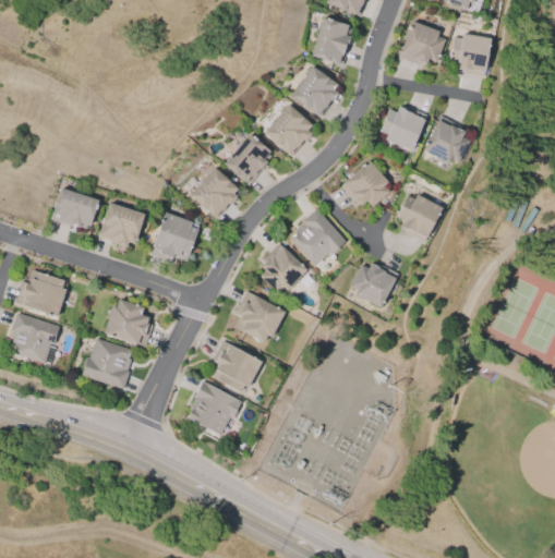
[(326,3),(327,0),(365,0),(360,16),(326,3)]
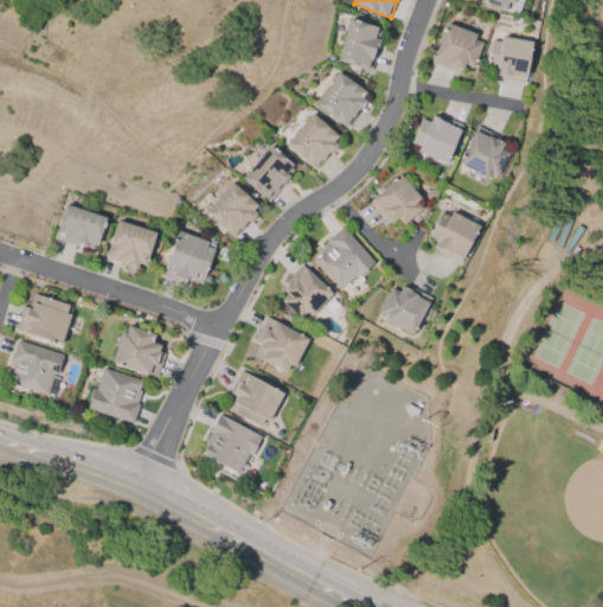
[(515,0),(515,2),(511,0),(507,10),(481,0),(515,0)]
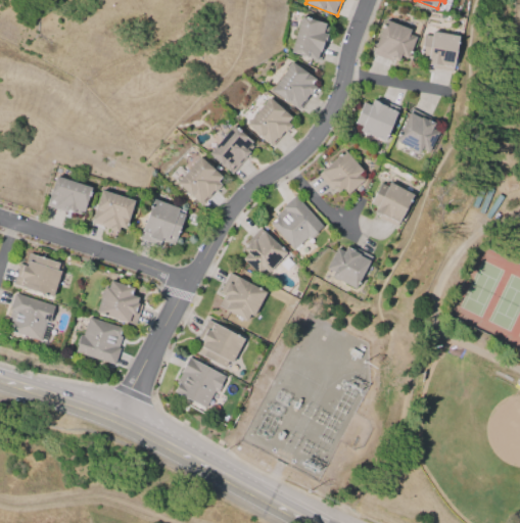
[(292,52),(303,16),(327,25),(326,27),(330,28),(328,34),(329,34),(327,41),(328,41),(322,61),(292,52)]
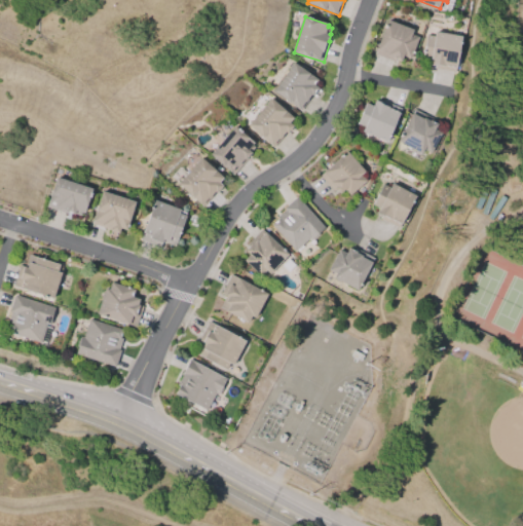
[(390,20),(414,30),(412,35),(420,38),(412,58),(405,55),(403,61),(397,59),(396,61),(377,53),(390,20)]
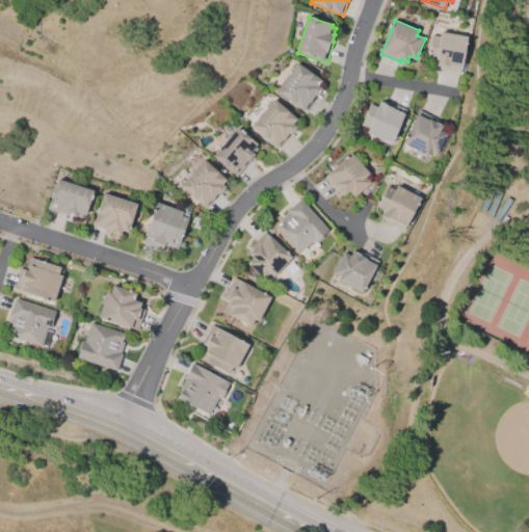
[(442,32),(469,36),(463,72),(442,69),(442,65),(435,64),(437,59),(429,58),(433,36),(441,37),(442,32)]
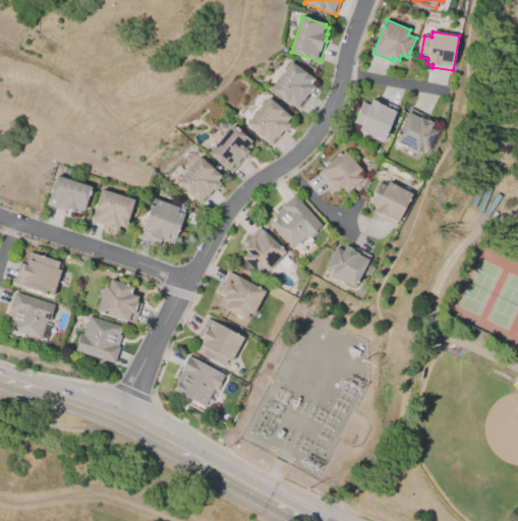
[(273,91),(292,62),(315,78),(312,84),(317,88),(301,110),(273,91)]
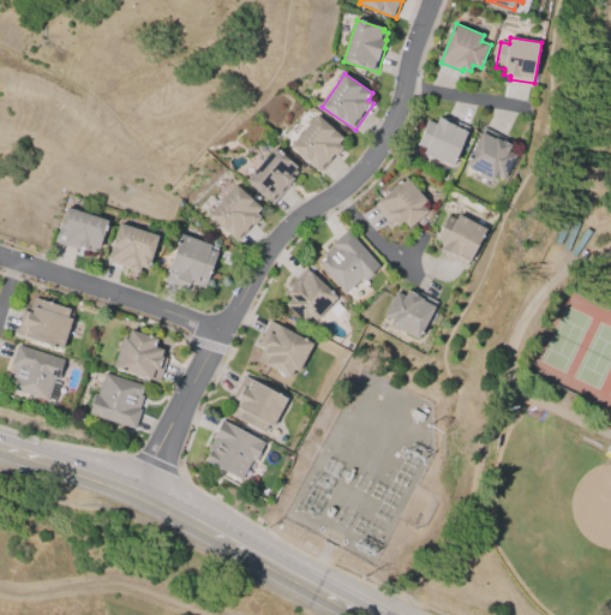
[(292,147),(318,115),(345,137),(340,142),(345,147),(337,156),(335,155),(322,171),(292,147)]
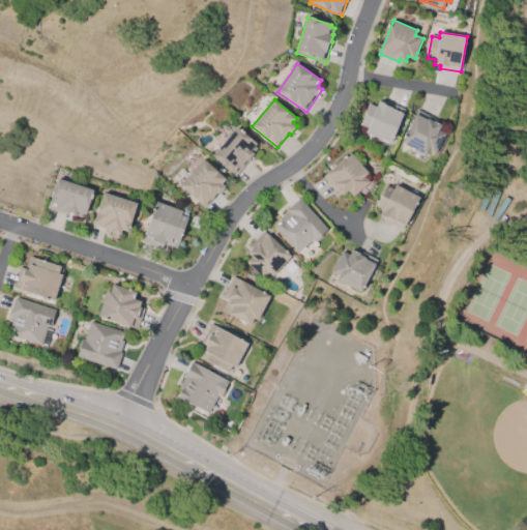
[(386,100),(406,110),(390,144),(367,134),(369,128),(361,125),(371,104),(377,107),(380,100),(385,104),(386,100)]
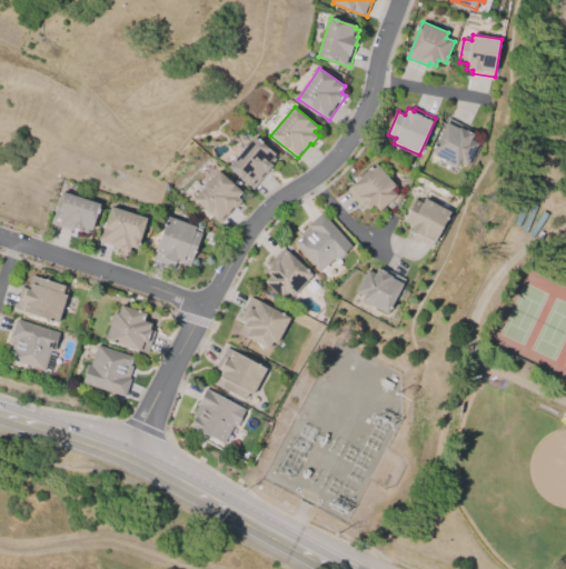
[(458,167),(433,152),(450,117),(472,128),(470,131),(475,135),(473,140),(479,143),(468,166),(460,162),(458,167)]
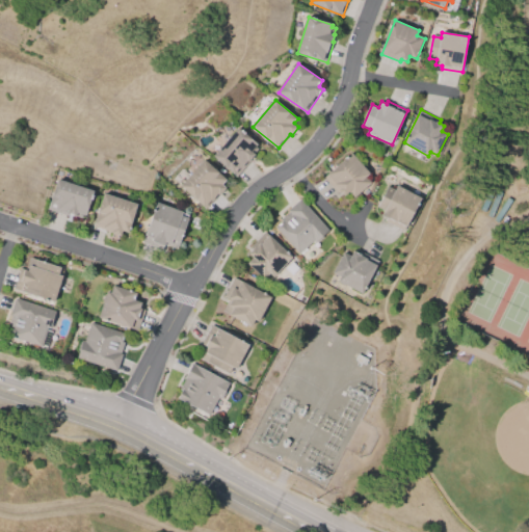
[(213,156),(239,127),(259,144),(257,147),(259,149),(255,154),(256,155),(252,160),(253,161),(238,178),(213,156)]
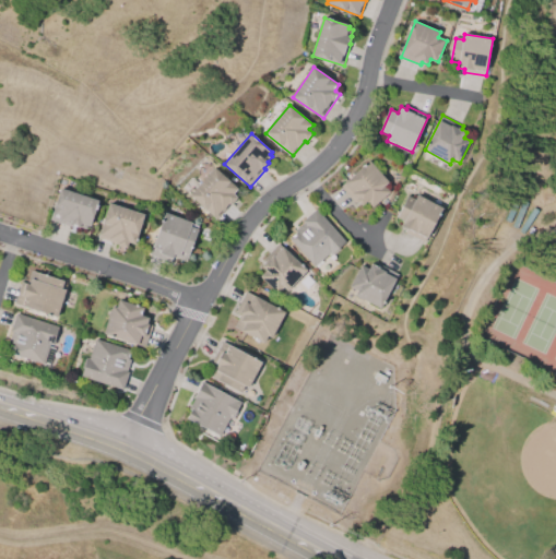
[(342,187),(370,162),(390,183),(387,186),(392,192),(374,210),(368,202),(363,206),(358,202),(357,203),(342,187)]
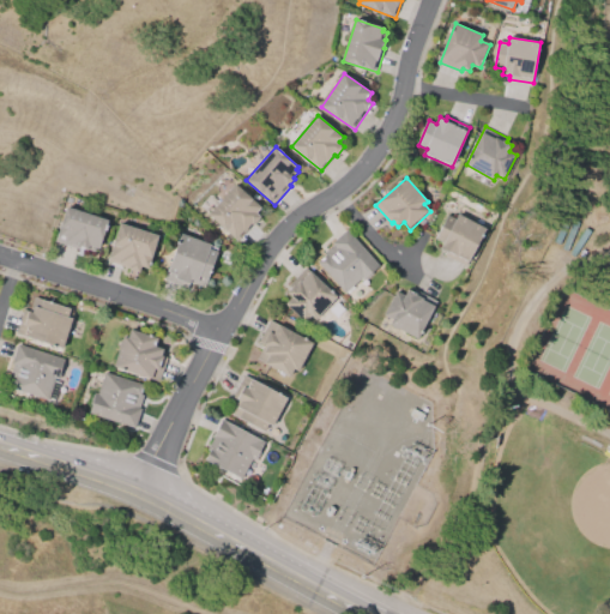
[(210,215),(236,184),(261,206),(257,212),(261,217),(240,241),(210,215)]
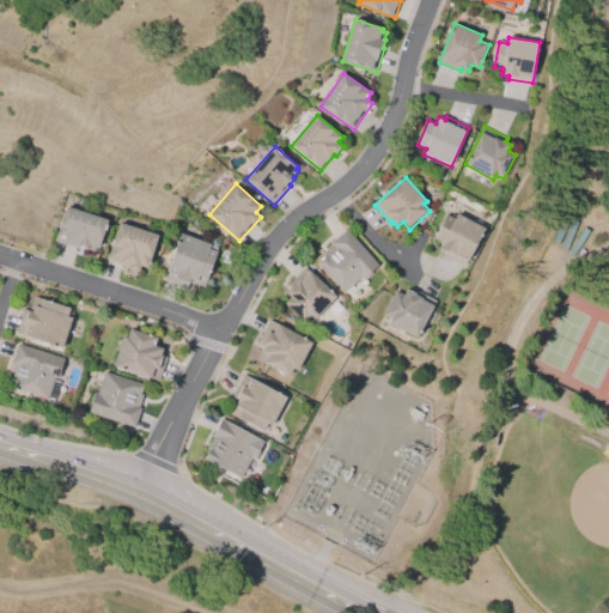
[(67,206),(109,220),(101,248),(97,248),(96,252),(89,249),(87,252),(56,241),(67,206)]
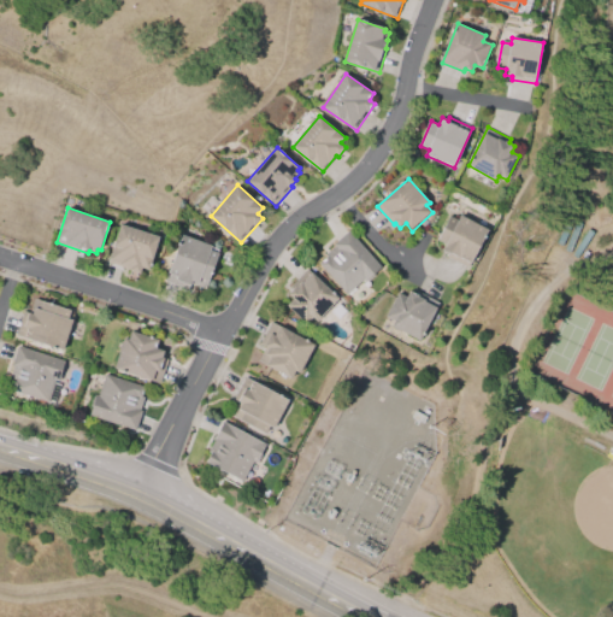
[(461,216),(489,229),(470,268),(447,257),(448,253),(443,251),(447,245),(438,240),(451,216),(459,221),(461,216)]
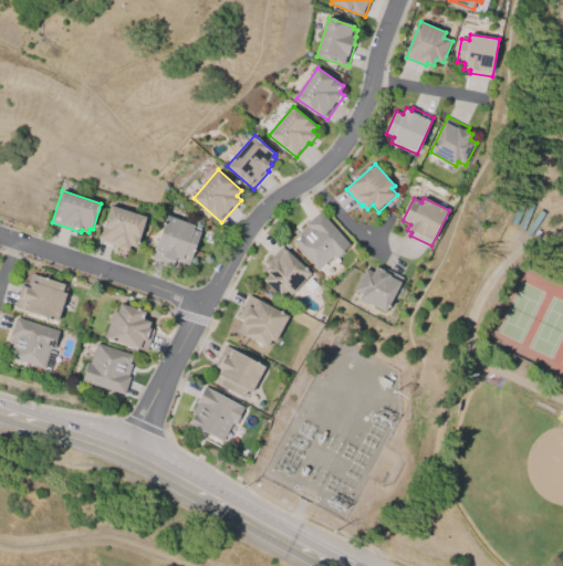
[(529,201),(518,226),(512,223),(523,199),(529,201)]
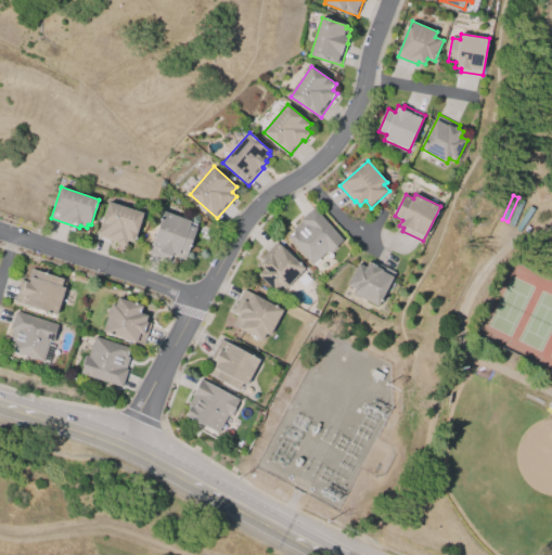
[(525,202),(515,228),(510,226),(520,199),(525,202)]
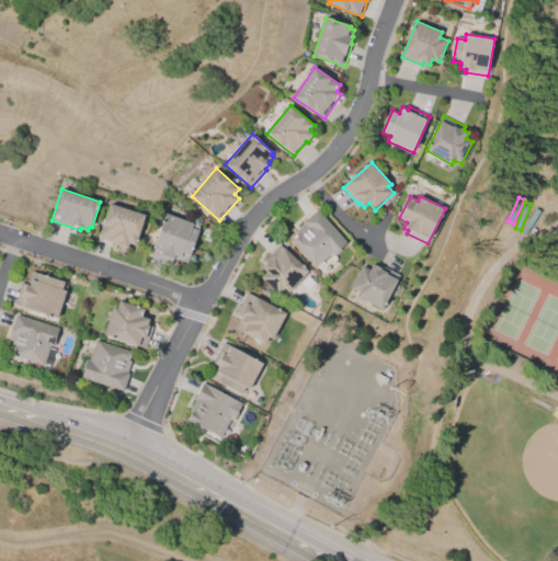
[(111,204),(146,216),(136,245),(131,243),(128,250),(99,240),(111,204)]
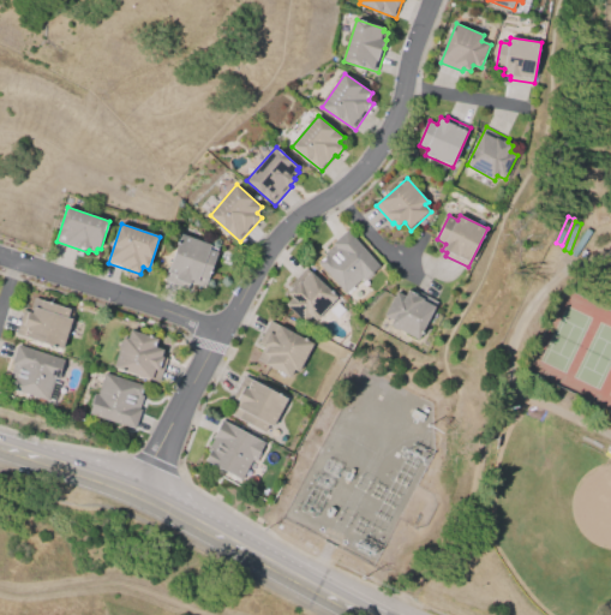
[(594,232),(577,258),(571,255),(588,228),(594,232)]
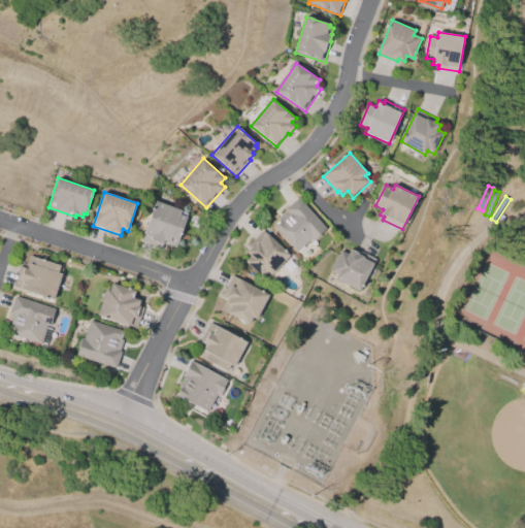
[(300,197),(328,229),(322,234),(322,236),(316,241),(313,238),(298,252),(274,225),(281,220),(280,219),(288,210),(287,209),(300,197)]
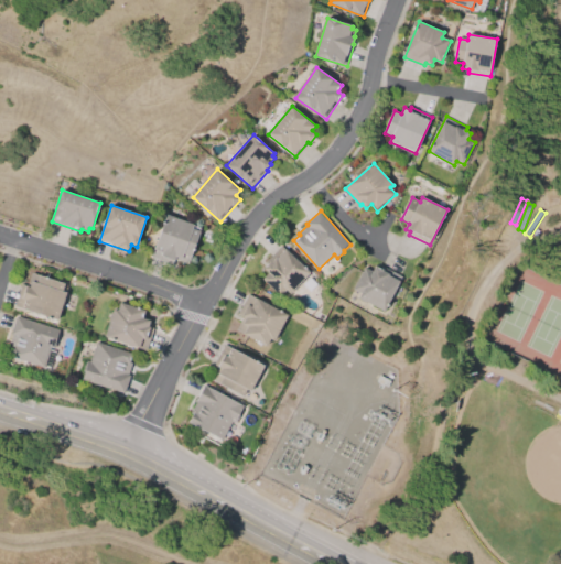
[(168,215),(195,225),(195,226),(202,228),(189,263),(175,258),(173,263),(153,256),(168,215)]
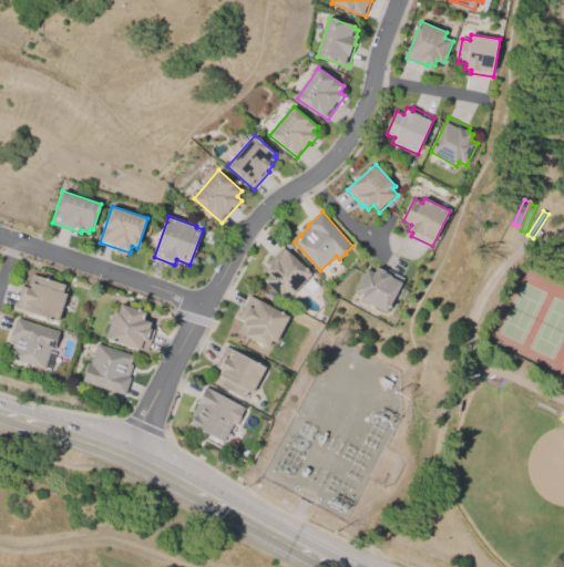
[(265,281),(270,275),(266,270),(270,266),(268,264),(284,247),(313,274),(293,296),(289,292),(284,299),(265,281)]
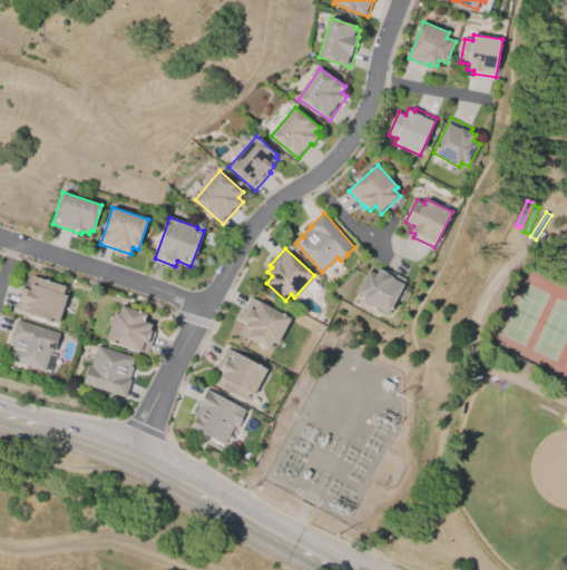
[(388,315),(362,302),(365,296),(358,293),(370,271),(377,274),(380,268),(385,272),(387,269),(407,279),(388,315)]
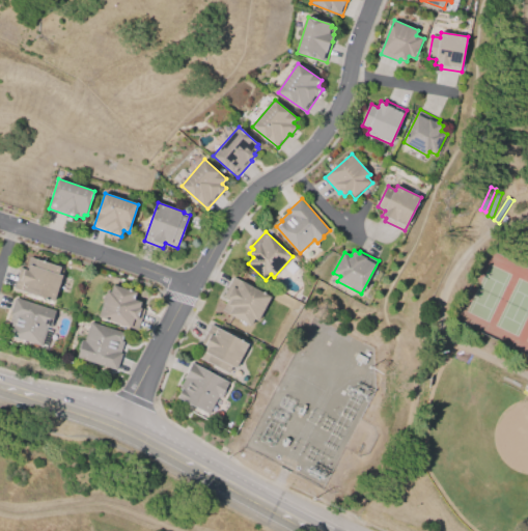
[(16,288),(22,269),(27,271),(31,257),(65,269),(63,275),(64,276),(56,302),(16,288)]
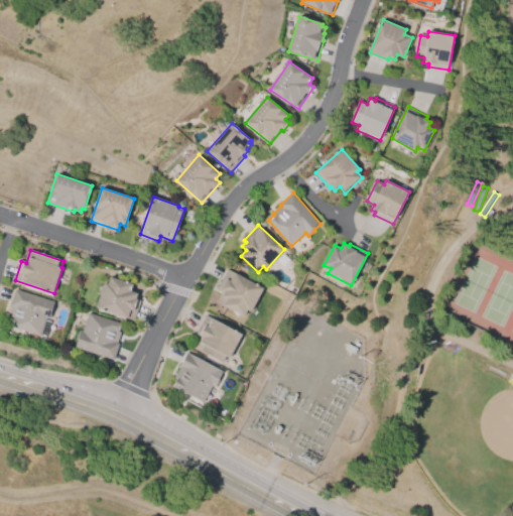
[(264,288),(251,312),(249,310),(245,317),(217,302),(224,290),(218,287),(228,269),(264,288)]
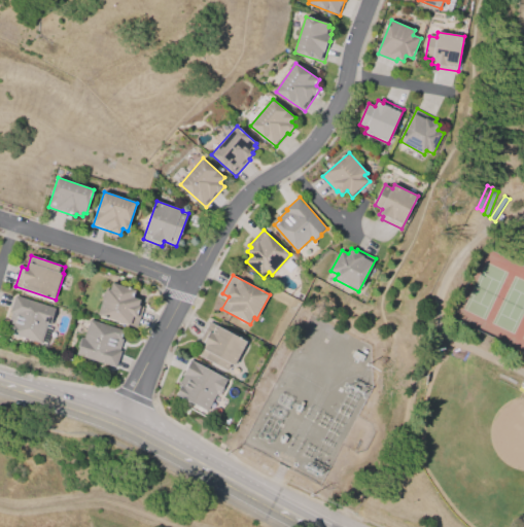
[(138,327),(99,314),(107,289),(110,290),(113,282),(137,290),(134,297),(141,300),(139,305),(145,307),(138,327)]
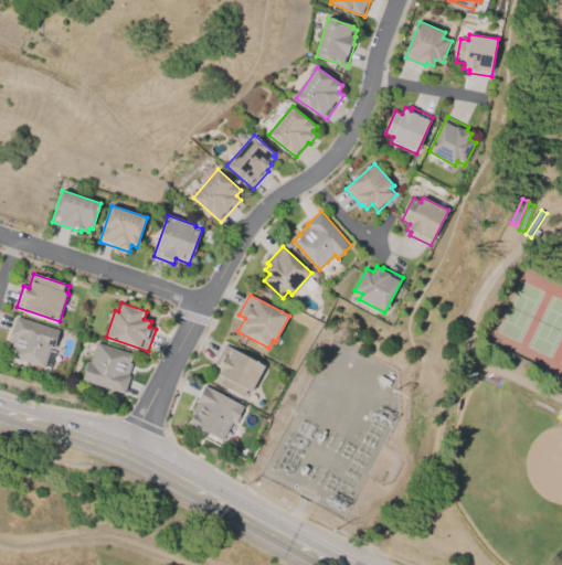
[(18,317),(61,330),(55,349),(53,348),(52,350),(57,351),(52,369),(46,366),(46,369),(10,358),(13,347),(10,345),(13,334),(12,333),(18,317)]
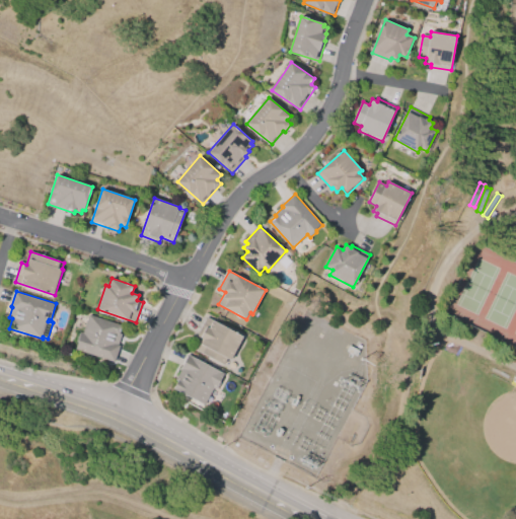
[(90,314),(124,325),(121,334),(123,335),(119,345),(121,346),(115,362),(76,350),(78,343),(77,341),(79,334),(82,332),(84,332),(90,314)]
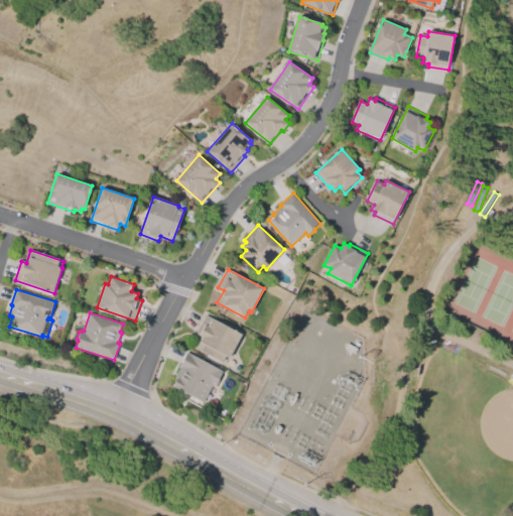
[(242,335),(229,358),(227,357),(223,364),(195,348),(202,337),(197,334),(207,315),(242,335)]
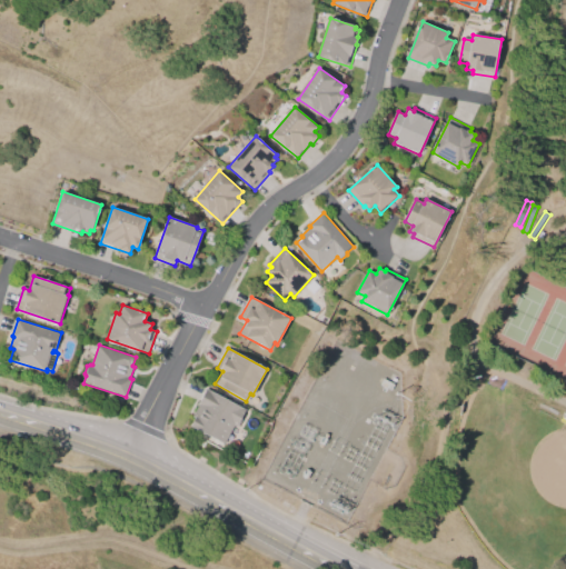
[(208,388),(247,409),(237,427),(235,426),(225,445),(191,426),(196,417),(195,416),(200,406),(199,406),(208,388)]
